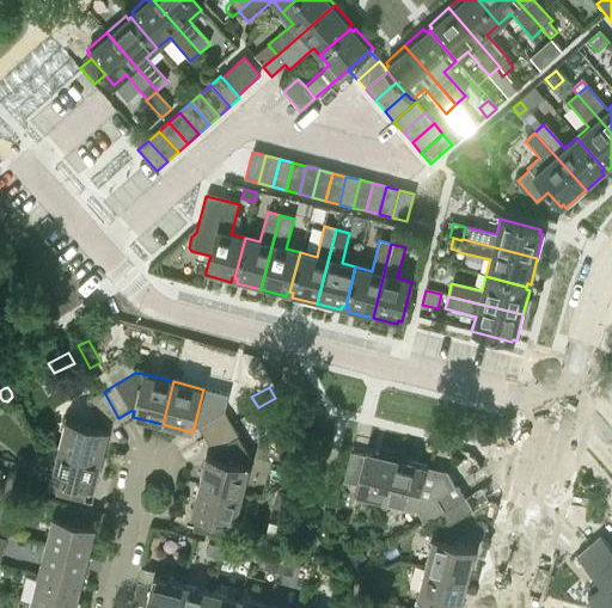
[(118,418),(104,392),(90,400),(105,425),(118,418)]
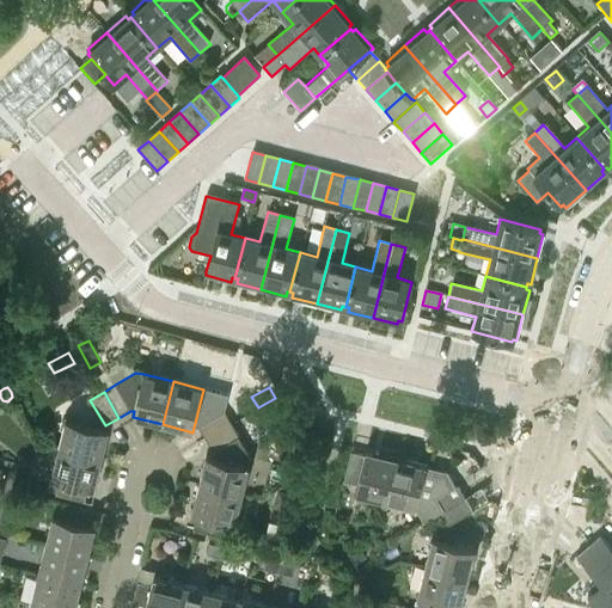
[(206,438),(232,424),(225,412),(199,427),(206,438)]
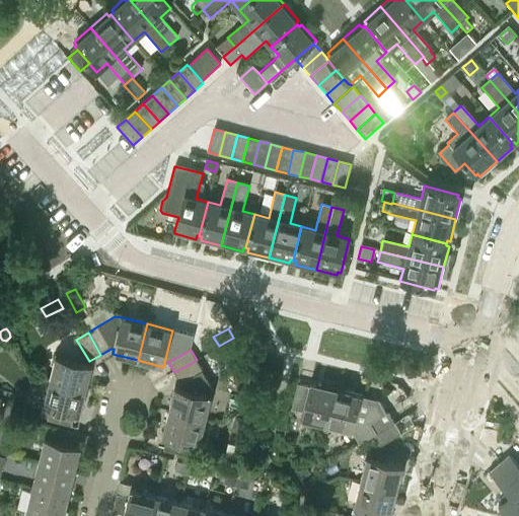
[(86,389),(92,365),(56,355),(50,379),(86,389)]
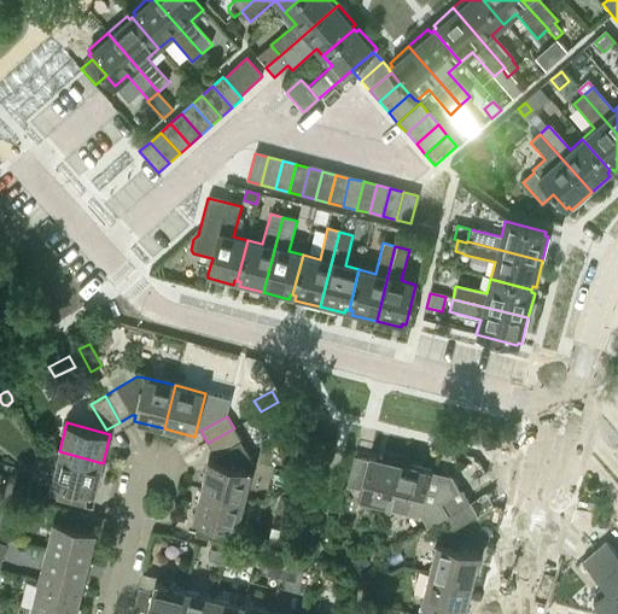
[(240,443),(242,442),(234,428),(208,443),(215,457),(214,462),(208,460),(200,489),(245,500),(252,472),(251,472),(252,463),(240,443)]
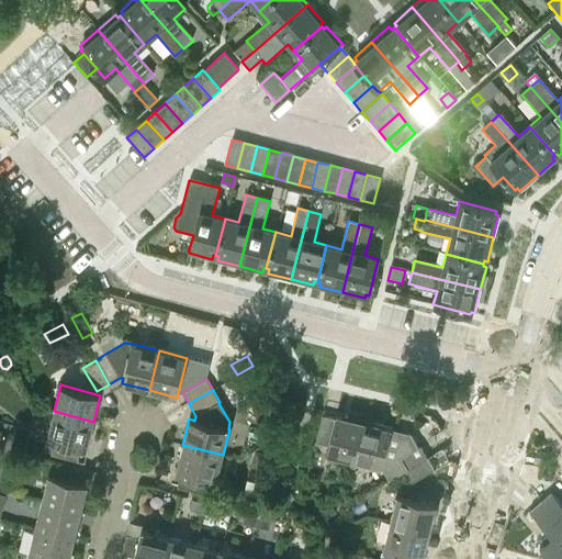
[(87,449),(93,422),(54,411),(46,438),(55,442),(52,454),(79,460),(81,448),(87,449)]
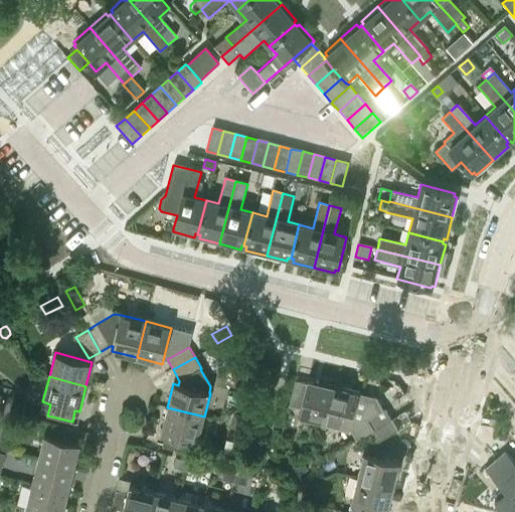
[(324,421),(333,385),(308,379),(307,383),(295,380),(289,405),(301,408),(299,414),(324,421)]
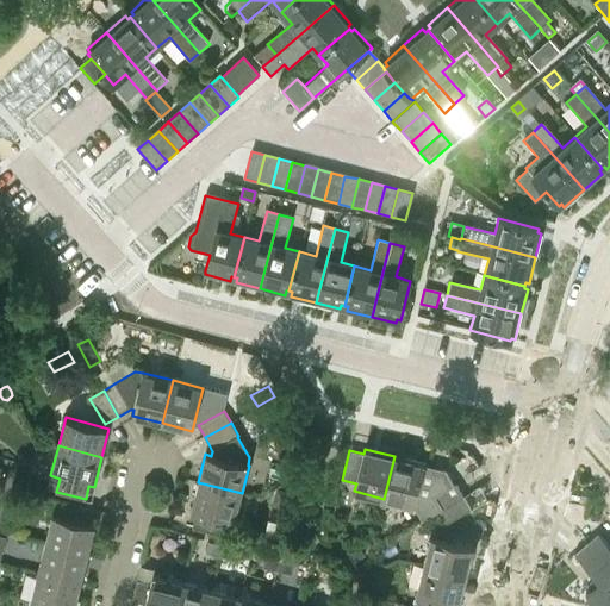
[(424,466),(424,463),(394,456),(384,499),(411,506),(422,523),(439,513),(437,513),(437,512),(464,497),(455,483),(454,485),(446,472),(424,466)]
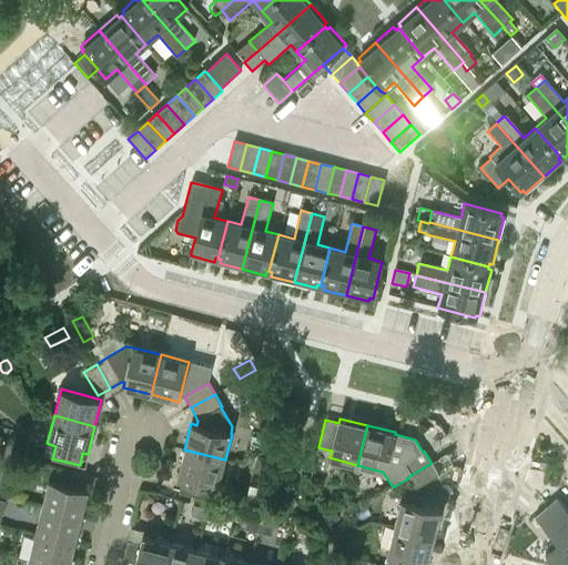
[(217,488),(225,460),(184,450),(176,477),(182,480),(179,493),(206,500),(210,486),(217,488)]
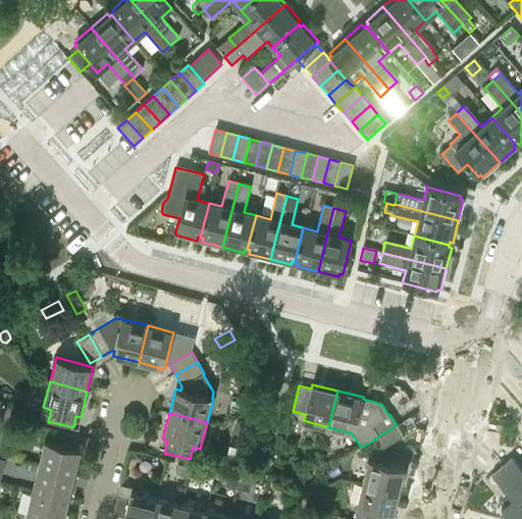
[(239,422),(236,431),(244,433),(247,424),(239,422)]
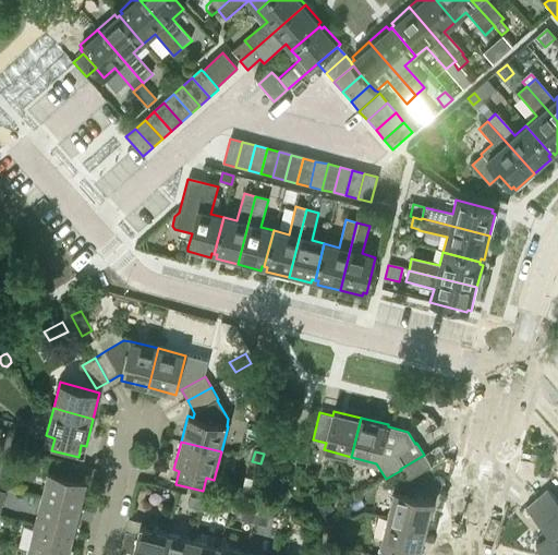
[(407,481),(431,467),(424,455),(400,469),(400,470),(407,481)]
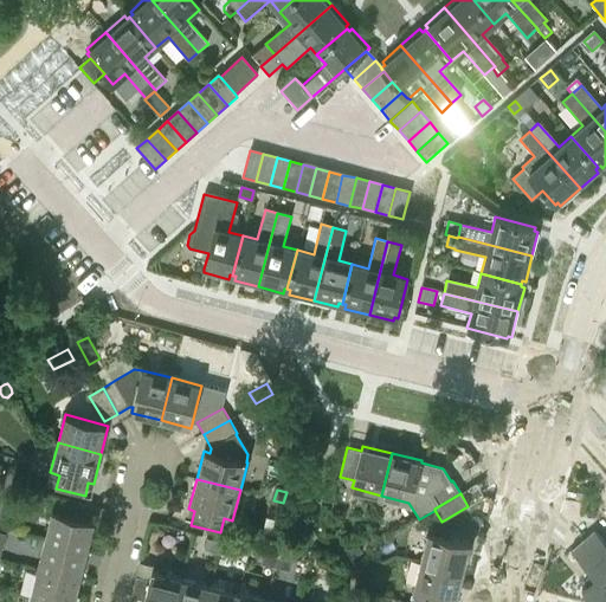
[(89,519),(92,506),(64,499),(60,512),(52,510),(45,539),(89,550),(96,522),(89,519)]
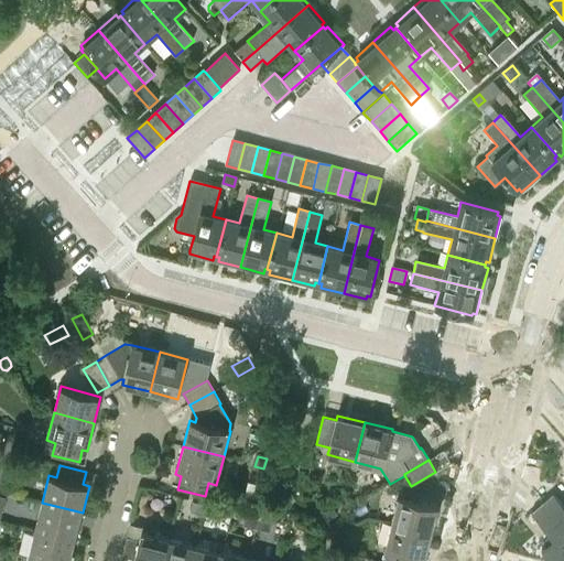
[(432,532),(438,506),(398,496),(391,522),(432,532)]
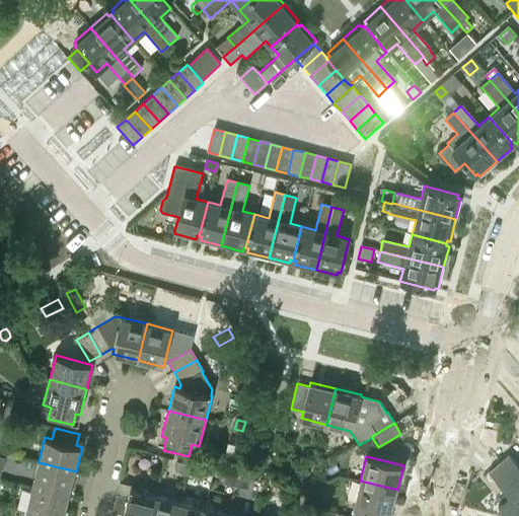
[(518,467),(509,456),(499,465),(518,488),(518,467)]
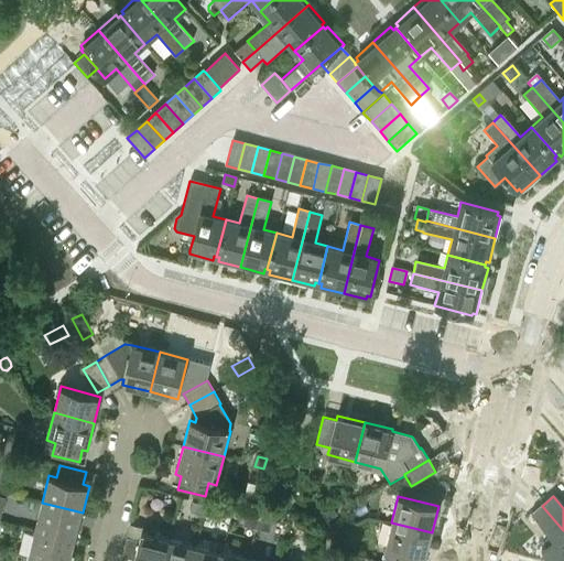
[(76,539),(83,513),(42,503),(35,529),(76,539)]
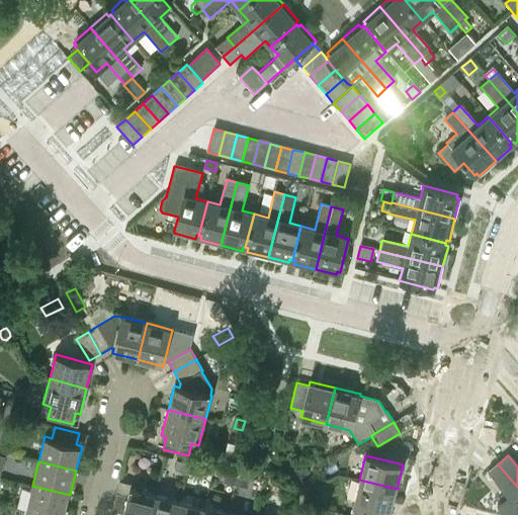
[(187,474),(189,464),(177,461),(175,470),(187,474)]
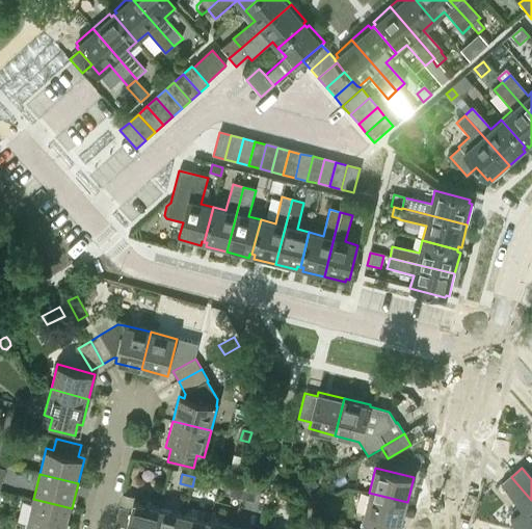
[(205,490),(207,480),(194,477),(192,486),(205,490)]
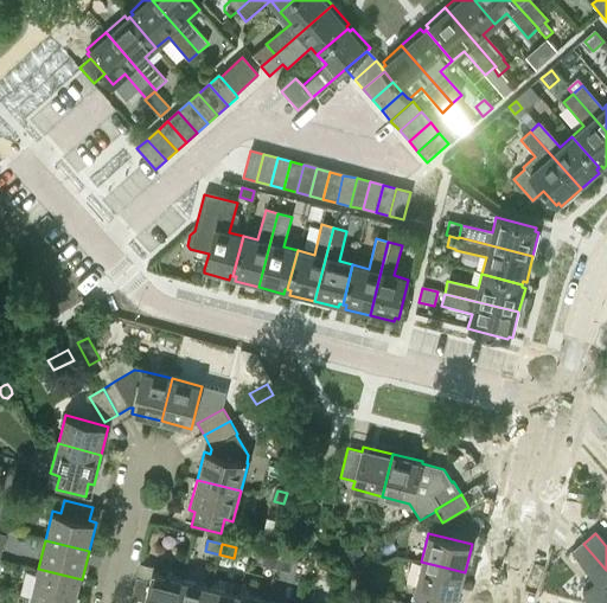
[(606,602),(606,570),(583,544),(573,555),(595,581),(583,591),(593,602),(606,602)]
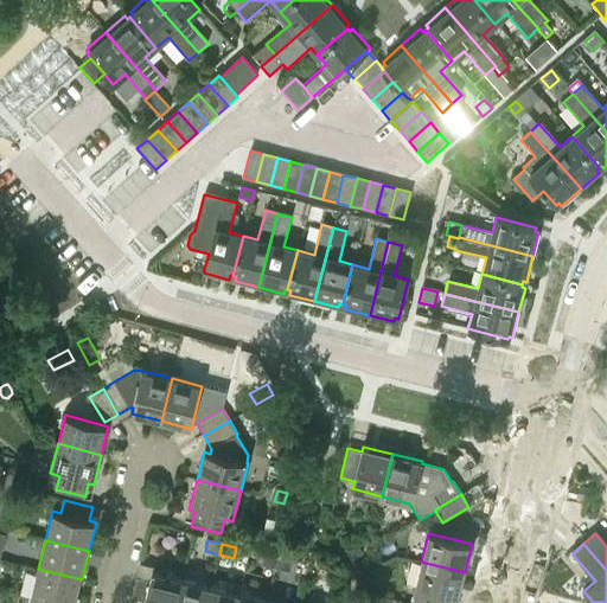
[(357,546),(347,553),(353,562),(356,559),(363,555),(357,546)]
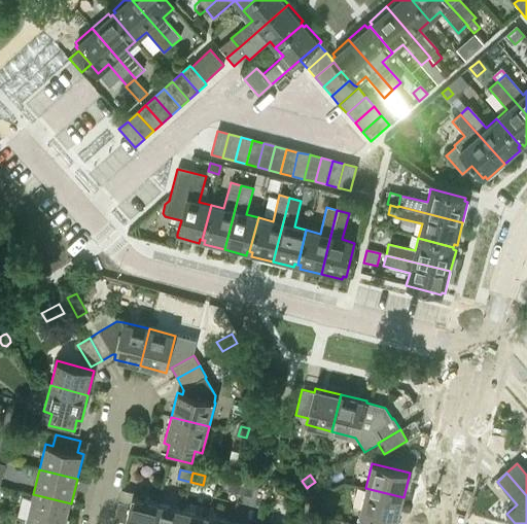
[(241,495),(243,485),(230,482),(227,492),(241,495)]
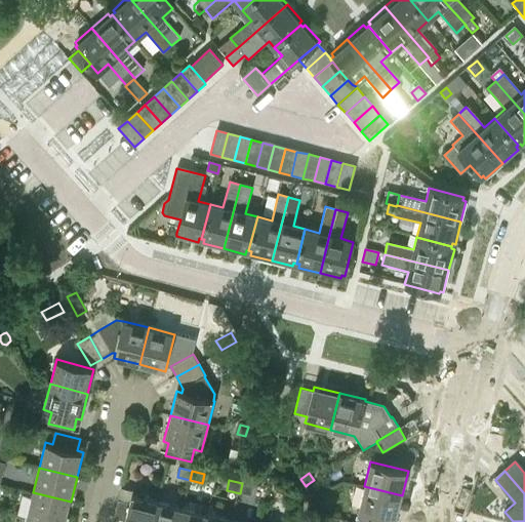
[(253,486),(251,486),(242,483),(240,493),(251,495),(253,486)]
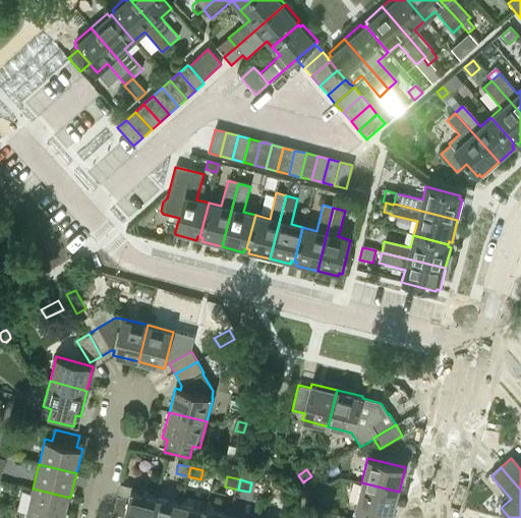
[(393,517),(399,492),(361,482),(354,510),(357,510),(356,517),(381,517),(382,516),(385,517),(393,517)]
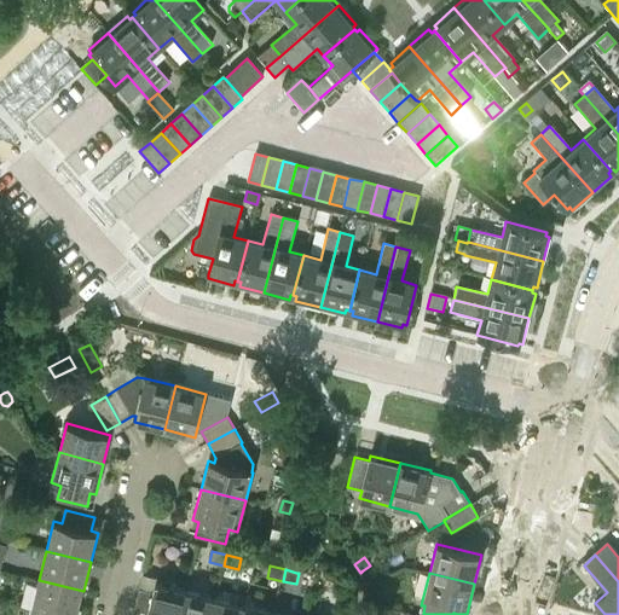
[(76,614),(84,591),(39,580),(30,609),(51,614),(76,614)]
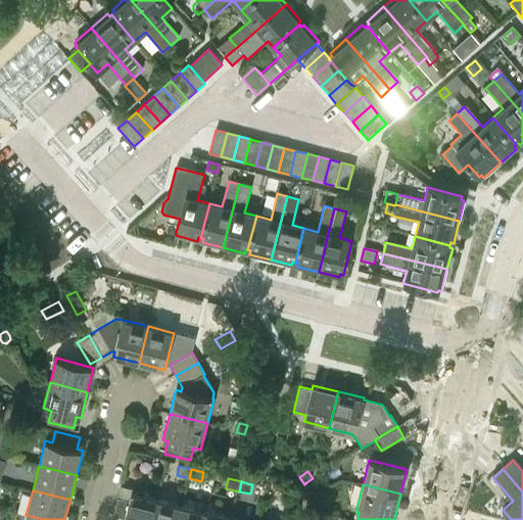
[(151,519),(157,500),(132,492),(130,500),(119,497),(112,519),(151,519)]
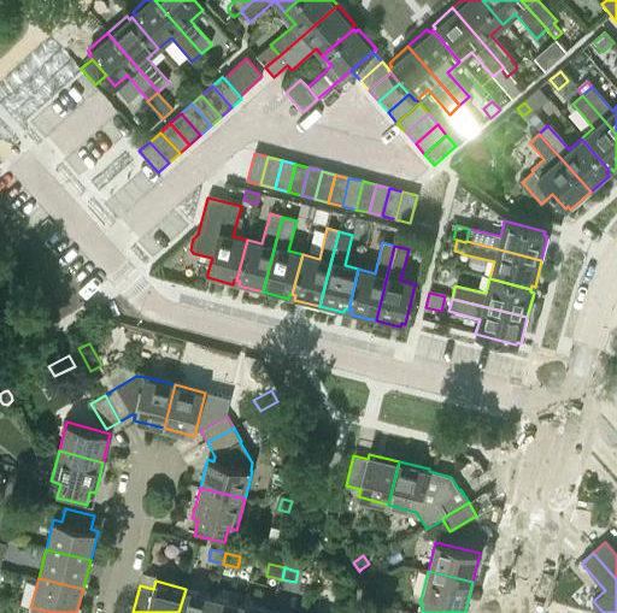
[(210,612),(215,596),(186,589),(178,612),(210,612)]
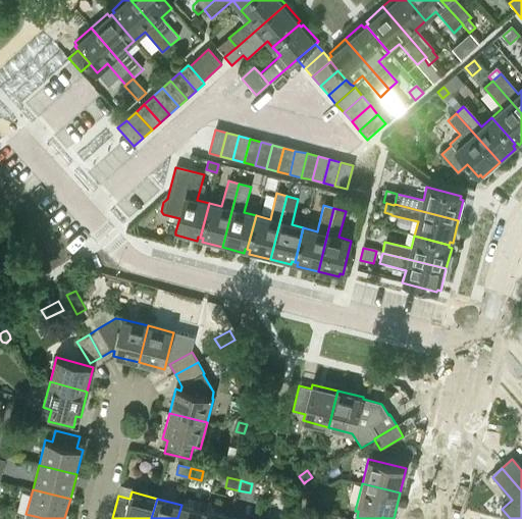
[(204,518),(206,511),(181,505),(177,518),(204,518)]
